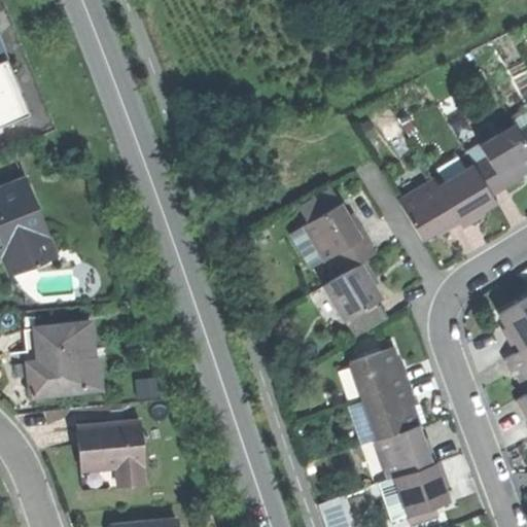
[(0,125),(30,113),(0,38),(0,125)]
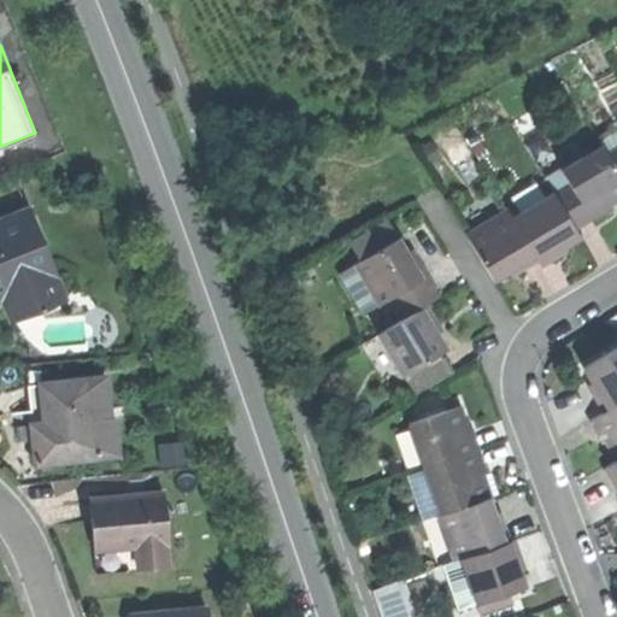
[(566,184),(551,194),(573,230),(595,217),(610,209),(606,203),(616,197),(616,175),(605,156),(600,146),(558,171),(566,184)]
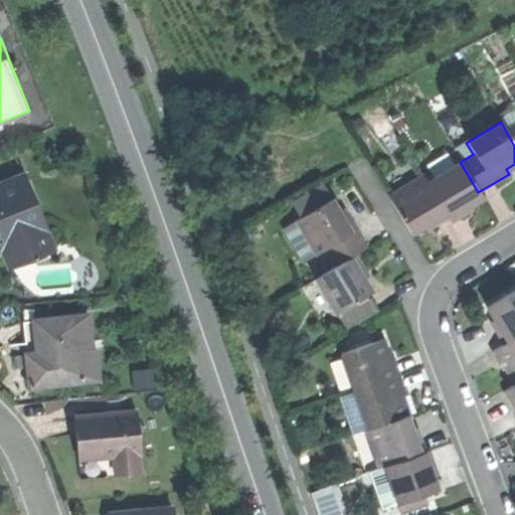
[(514,124),(505,130),(514,146),(514,124)]
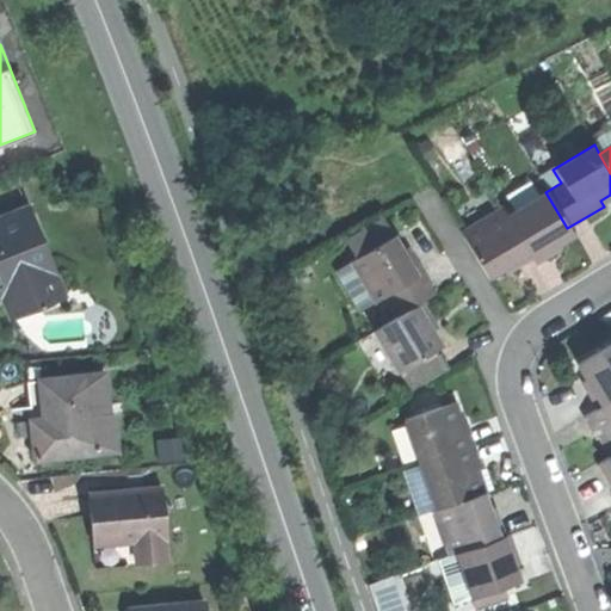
[(545,192),(504,216),(531,261),(535,267),(557,254),(554,247),(560,244),(572,236),(567,228),(545,192)]
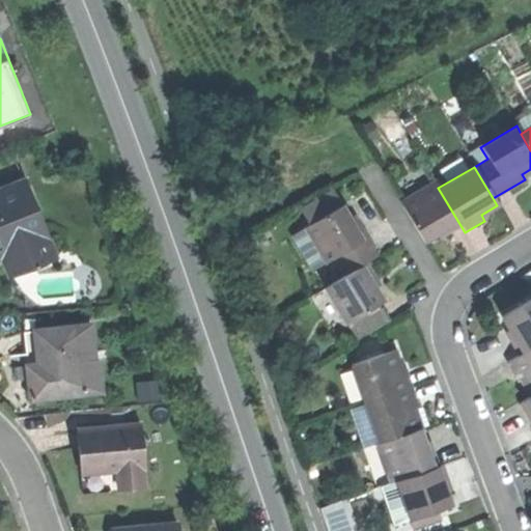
[(0,255),(3,255),(12,277),(56,259),(26,183),(0,192),(0,255)]
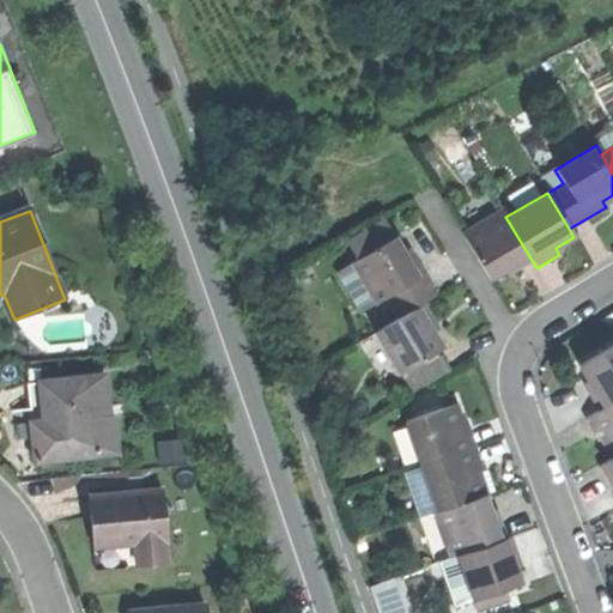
[(462,235),(489,279),(499,273),(508,268),(513,274),(533,262),(505,217),(502,211),(462,235)]
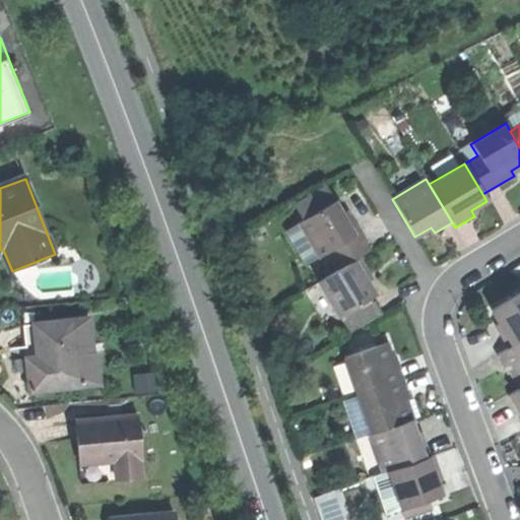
[(328,251),(339,269),(359,257),(371,251),(360,234),(348,215),(344,218),(333,200),(298,221),(301,226),(316,252),(319,257),(328,251)]
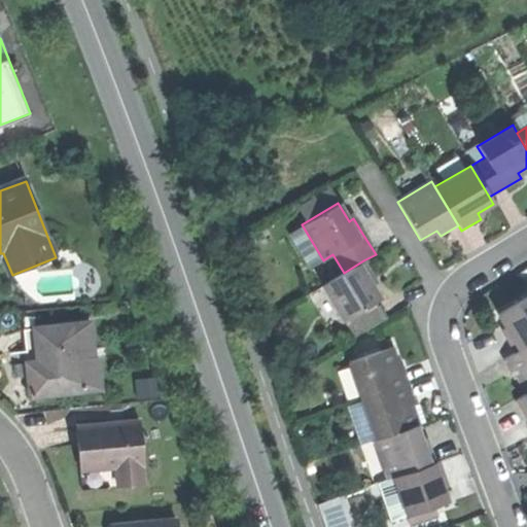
[(306,264),(320,255),(305,230),(290,238),(306,264)]
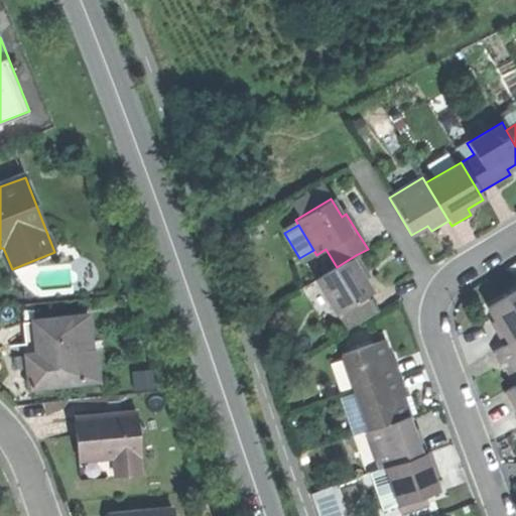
[(337,267),(314,280),(336,316),(366,298),(373,293),(367,283),(363,275),(367,273),(356,255),(337,267)]
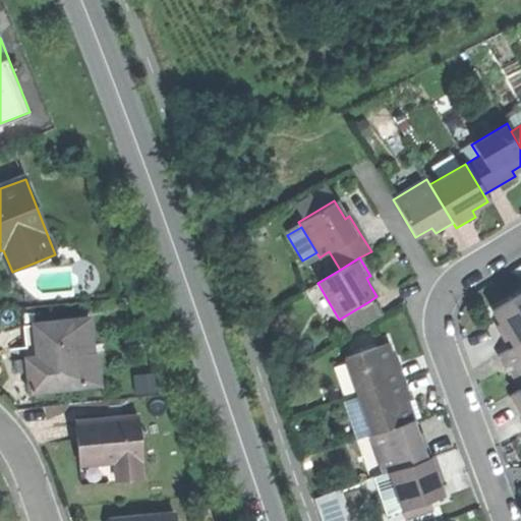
[(520,339),(520,292),(491,309),(502,327),(496,330),(501,337),(507,348),(520,339)]
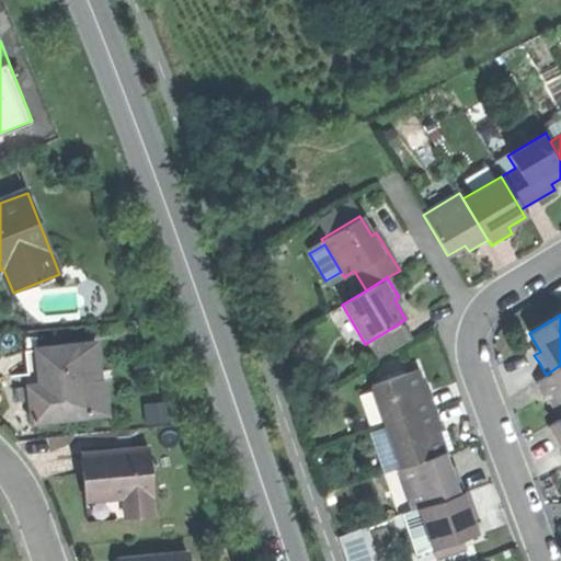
[(407,339),(398,324),(365,344),(374,358),(407,339)]
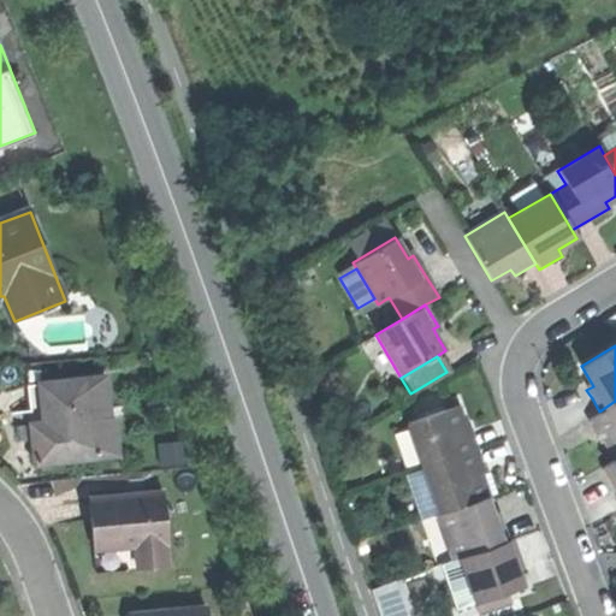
[(107,380),(88,381),(95,457),(118,456),(116,421),(111,421),(107,380)]
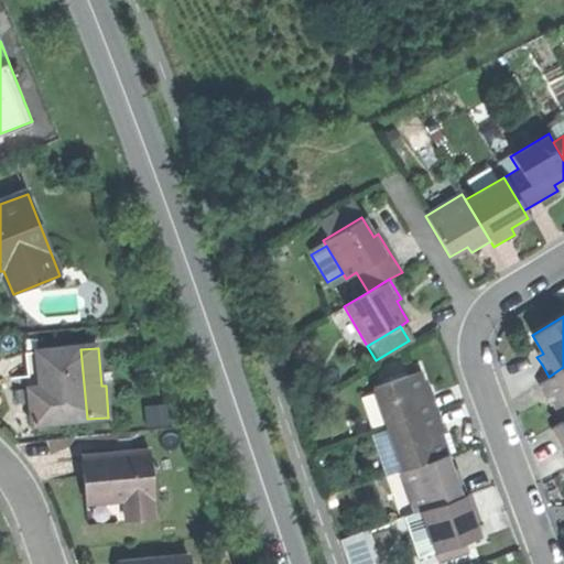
[(43,399),(45,423),(87,419),(80,349),(39,354),(42,388),(43,399)]
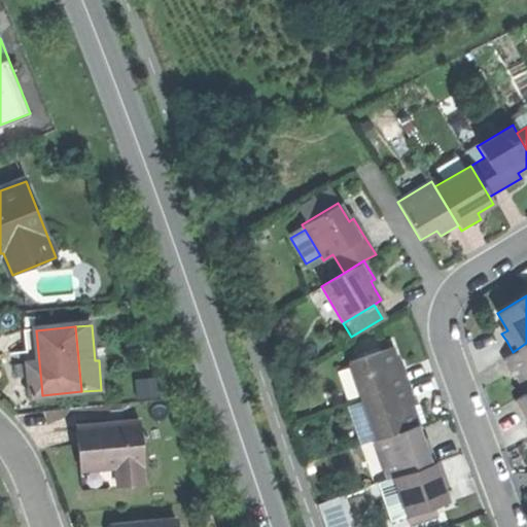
[(526,343),(513,352),(500,359),(511,377),(516,374),(520,382),(526,391),(526,390),(526,343)]
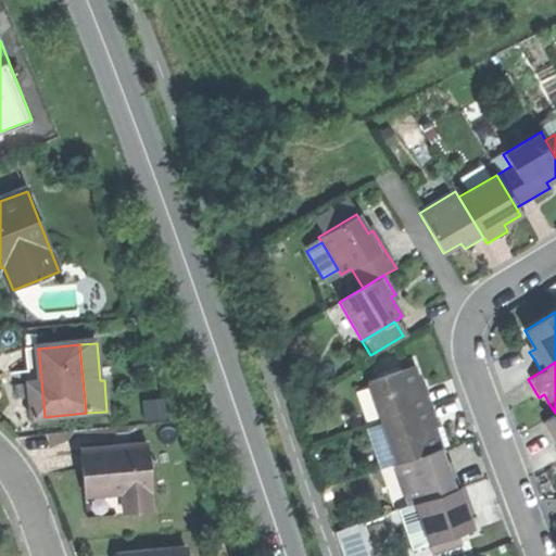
[(368,382),(381,422),(431,406),(424,386),(418,387),(416,379),(412,367),(368,382)]
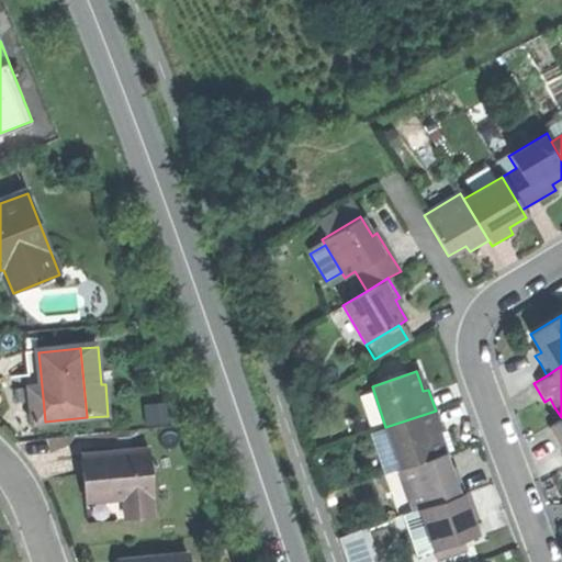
[(31,398),(43,397),(42,386),(30,388),(30,392),(31,398)]
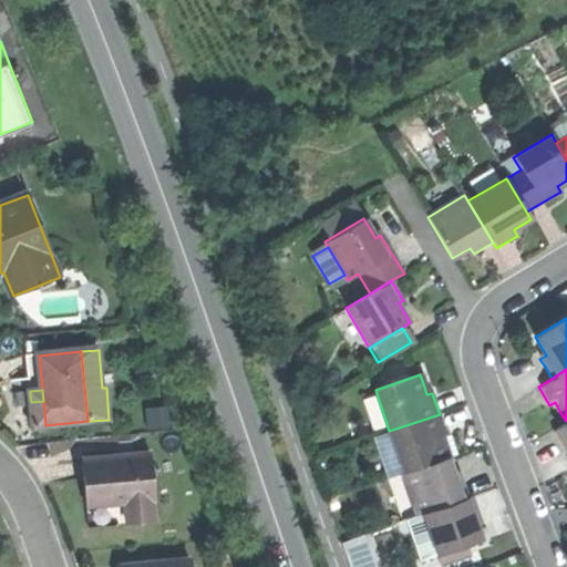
[(389,431),(403,474),(450,459),(442,437),(446,435),(444,426),(440,414),(389,431)]
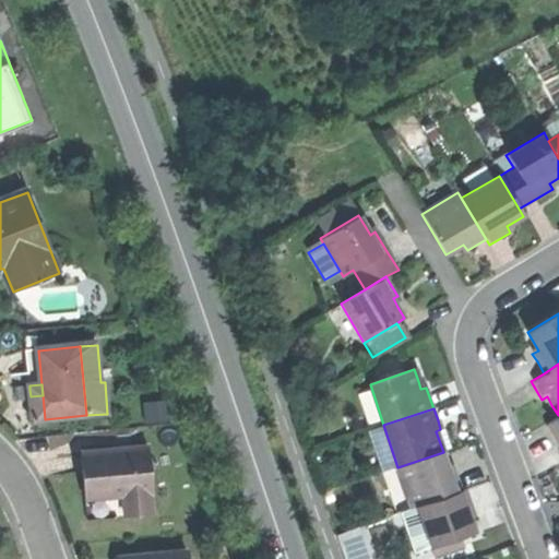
[(558,414),(558,415),(544,424),(556,444),(558,442),(558,414)]
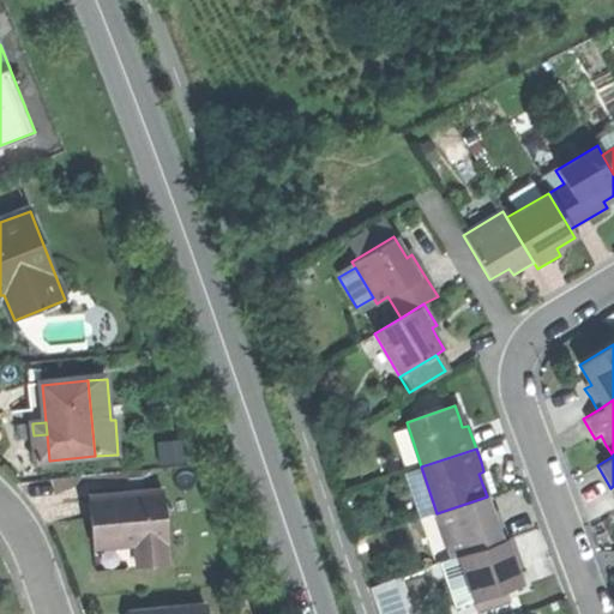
[(420,519),(437,513),(421,467),(404,473),(420,519)]
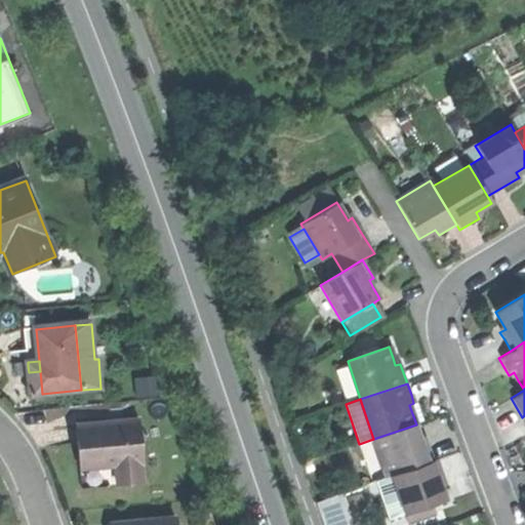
[(417,402),(413,403),(409,405),(416,425),(425,421),(417,402)]
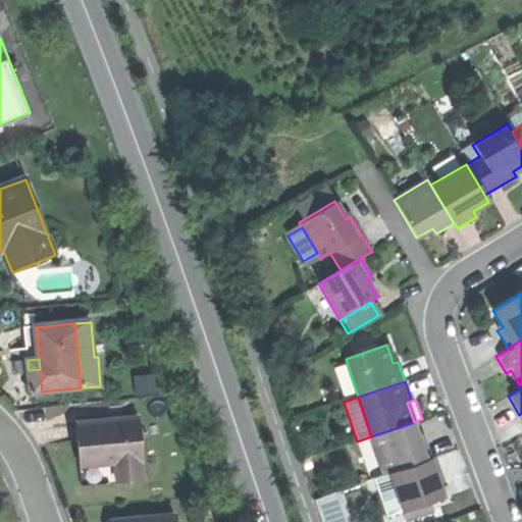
[(113,464),(114,481),(142,479),(136,419),(75,424),(77,446),(80,467),(113,464)]
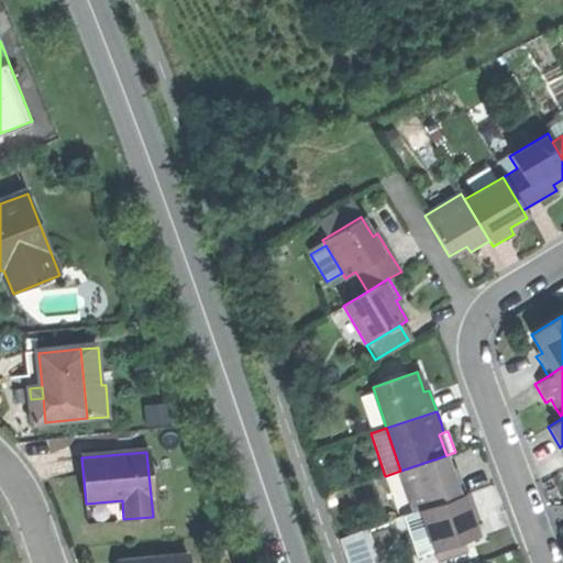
[(400,471),(415,512),(418,511),(465,495),(457,474),(453,475),(450,467),(446,455),(400,471)]
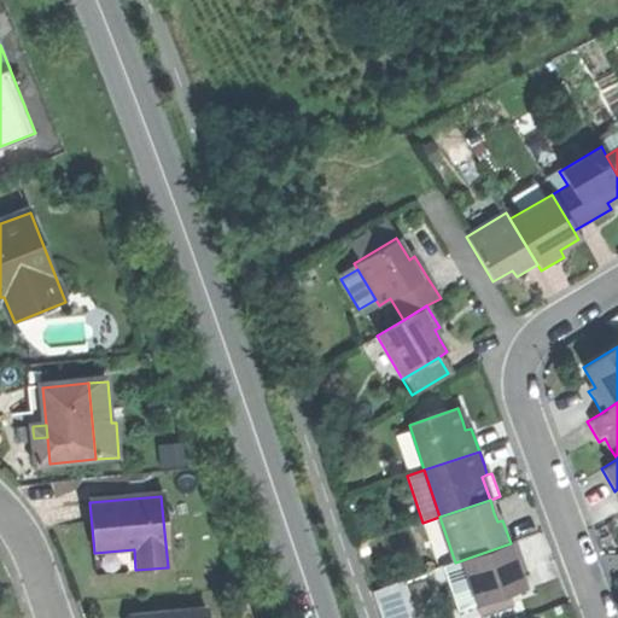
[(459,561),(476,607),(524,592),(519,577),(517,569),(523,566),(514,542),(511,543),(459,561)]
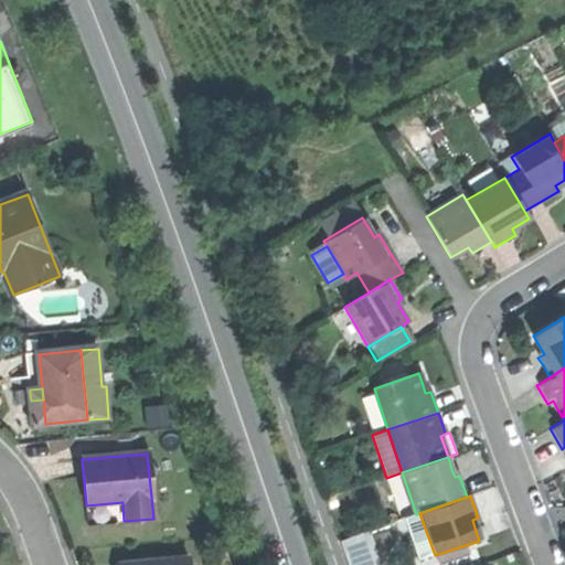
[(417,562),(435,555),(419,513),(416,514),(402,519),(417,562)]
